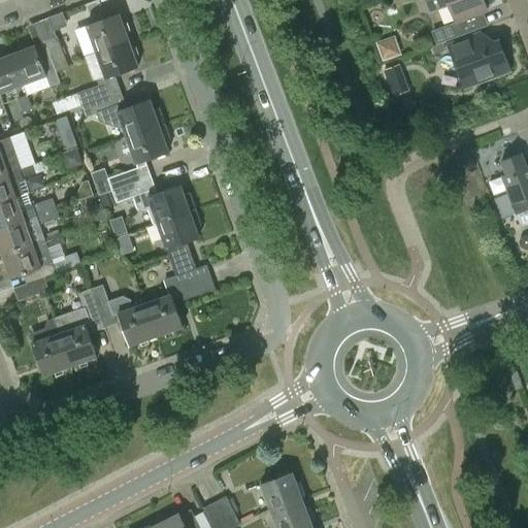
[(426,0),(430,10),(449,4),(456,23),(487,10),(483,0),(426,0)]
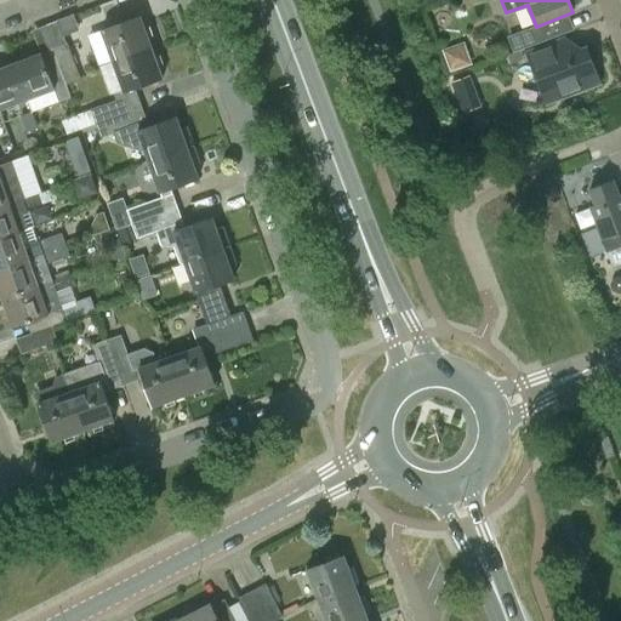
[(113,62),(152,47),(141,16),(101,30),(113,62)]
